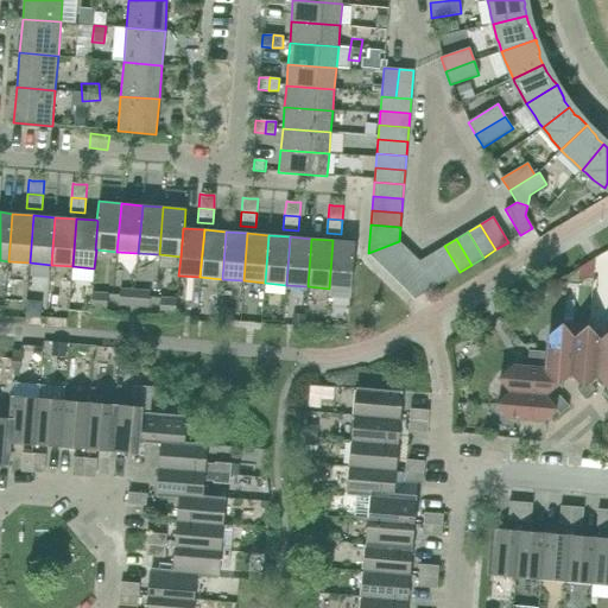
[(352,290),(355,242),(333,240),(329,289),(352,290)]
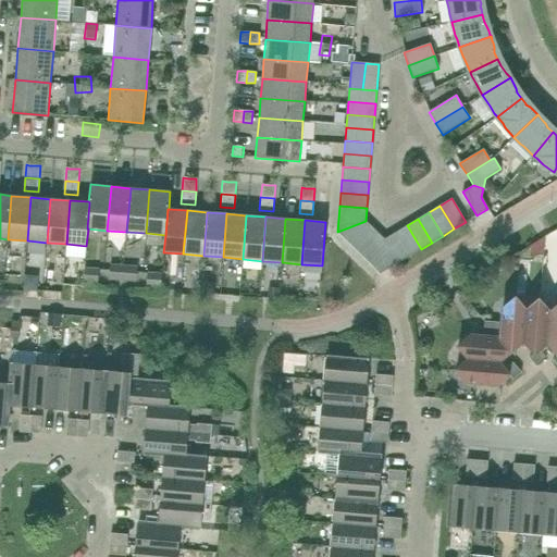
[(356,249),(374,230),(366,221),(337,232),(356,249)]
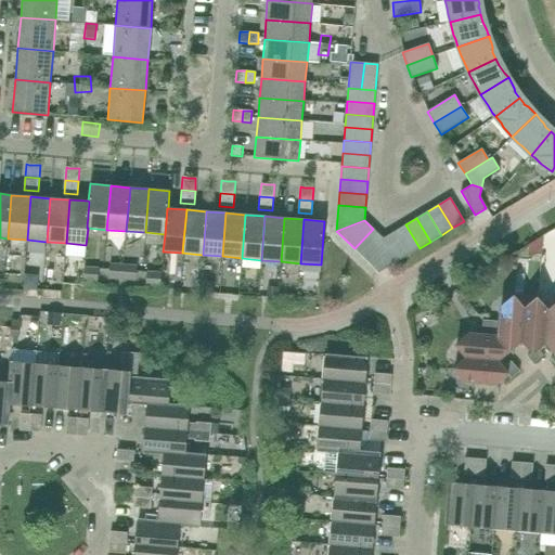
[(408,255),(420,248),(405,224),(394,232),(408,255)]
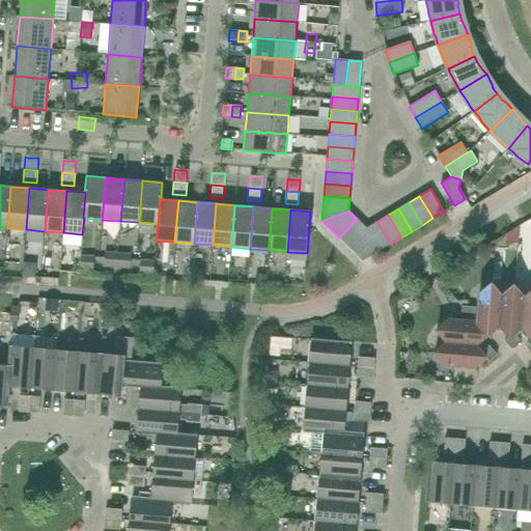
[(362,260),(366,228),(357,219),(339,238),(362,260)]
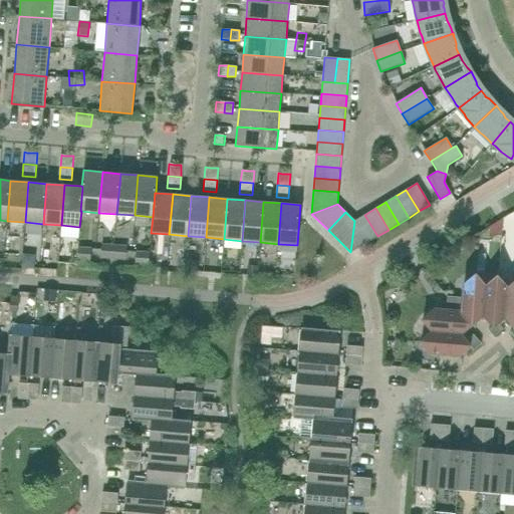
[(350,252),(377,236),(364,215),(354,221),(350,252)]
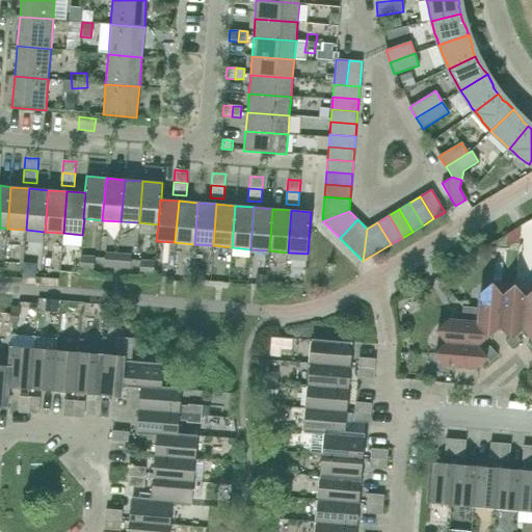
[(43,256),(24,254),(22,271),(41,272),(43,256)]
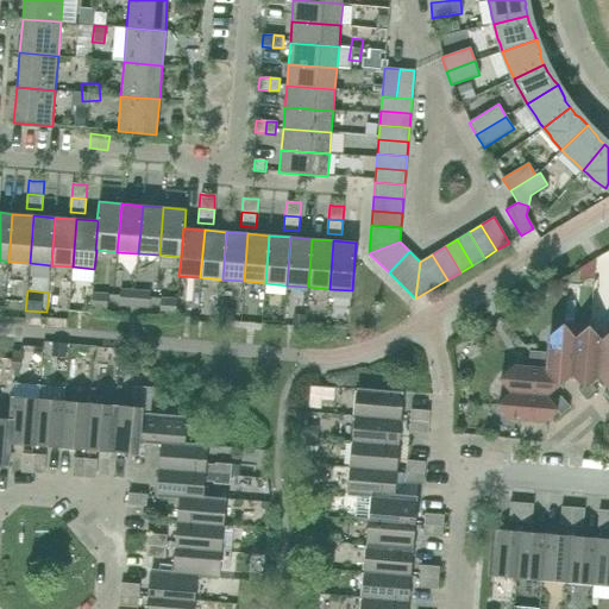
[(135,306),(136,292),(120,290),(119,306),(135,306)]
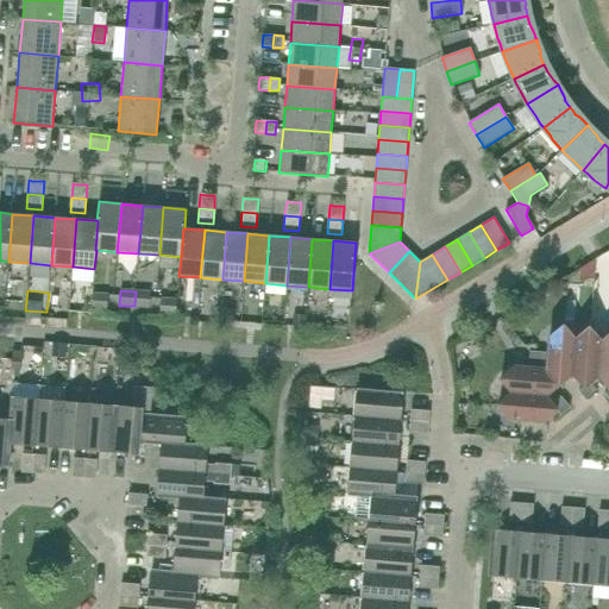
[(149,307),(150,293),(136,292),(135,306),(149,307)]
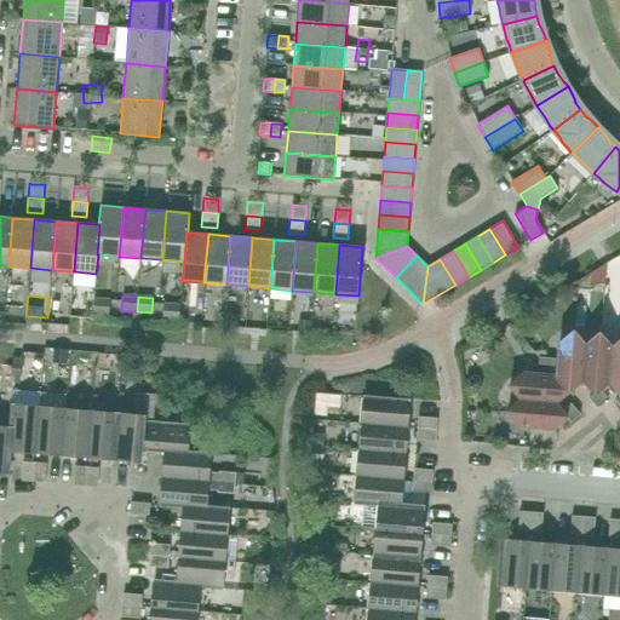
[(109,300),(95,299),(93,299),(93,314),(108,315),(109,300)]
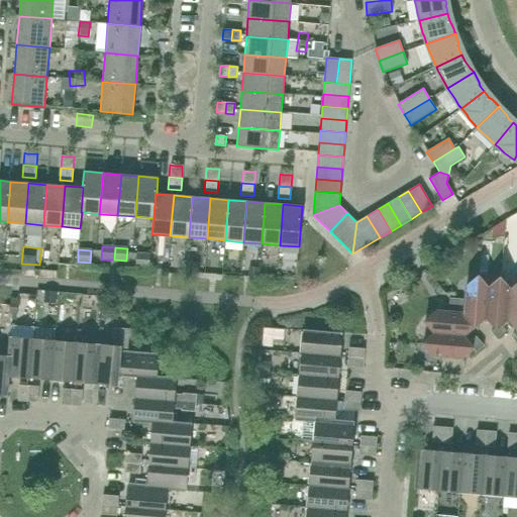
[(148,268),(149,254),(137,253),(136,267),(148,268)]
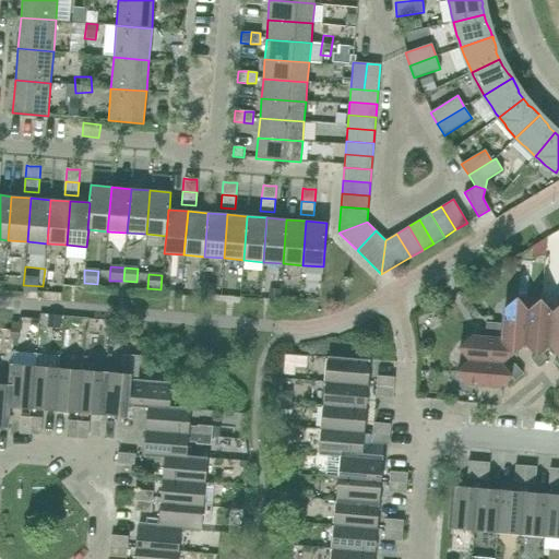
[(210,292),(211,281),(202,280),(201,292),(210,292)]
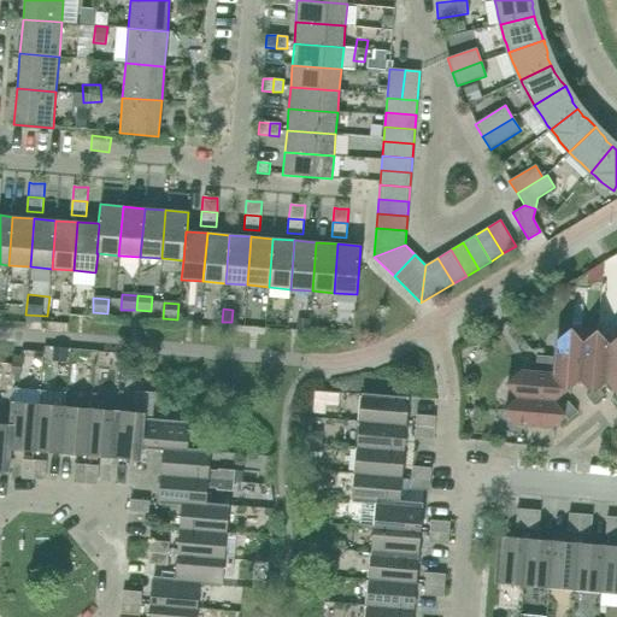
[(580,378),(582,344),(571,330),(557,342),(556,358),(546,357),(545,374),(553,375),(566,389),(580,378)]
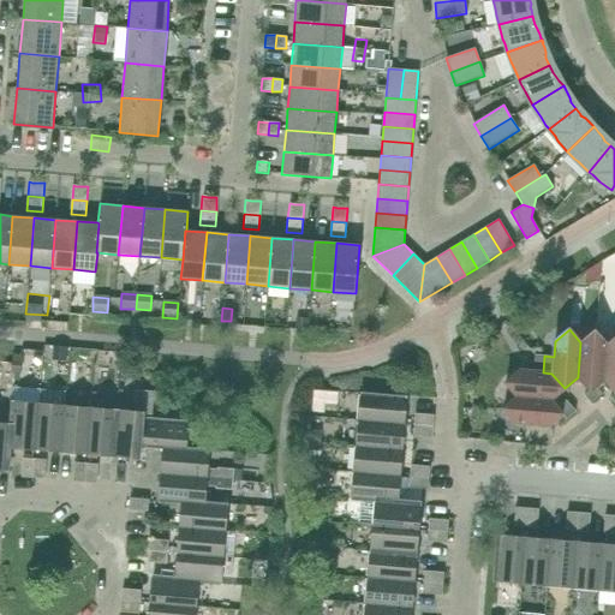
[(604,378),(607,345),(595,330),(580,342),(578,377),(590,390),(585,394),(592,404),(603,394),(596,386),(604,378)]
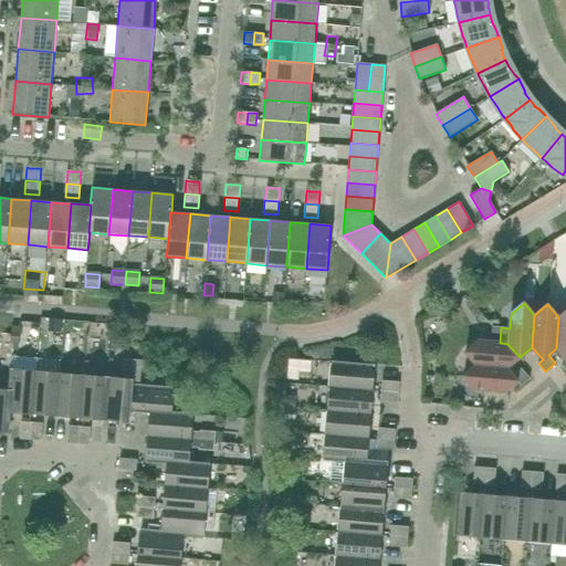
[(565,311),(558,317),(556,348),(565,360),(562,365),(565,369),(565,311)]
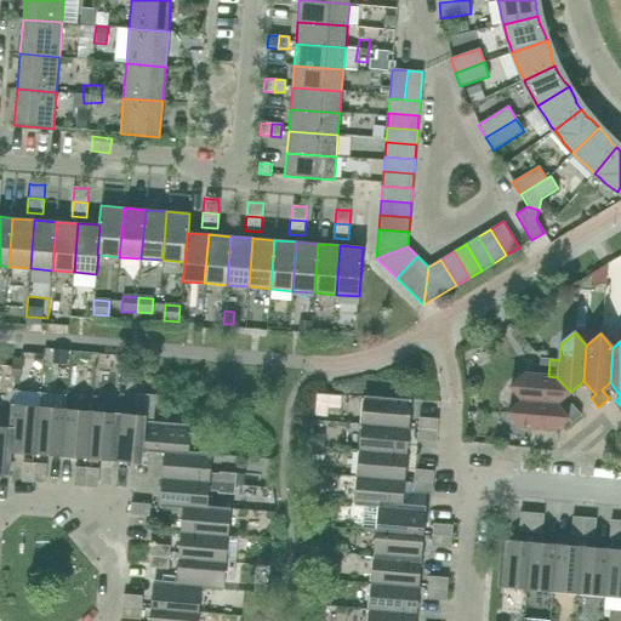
[(548,376),(550,359),(540,359),(539,375),(525,374),(511,387),(522,400),(557,403),(570,392),(557,377),(548,376)]
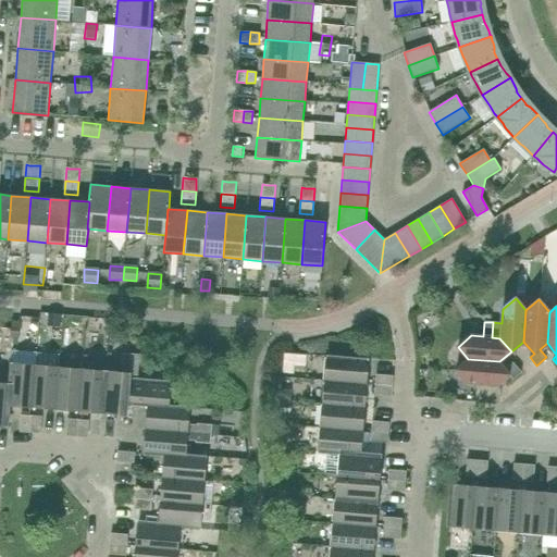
[(58,339),(59,326),(44,325),(44,337),(58,339)]
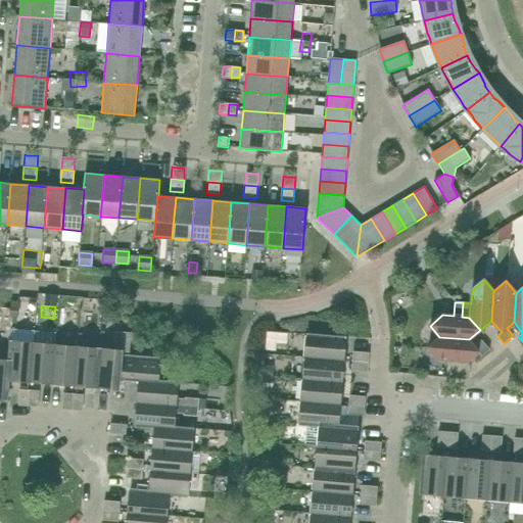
[(120,379),(124,333),(113,332),(112,341),(115,341),(114,350),(99,348),(96,388),(119,390),(120,379)]
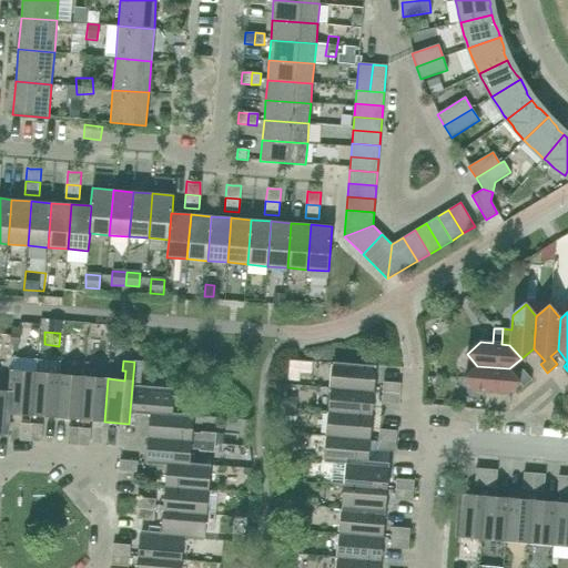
[(144,372),(145,362),(134,362),(130,412),(151,414),(151,413),(172,415),(172,414),(174,389),(140,387),(141,372),(144,372)]
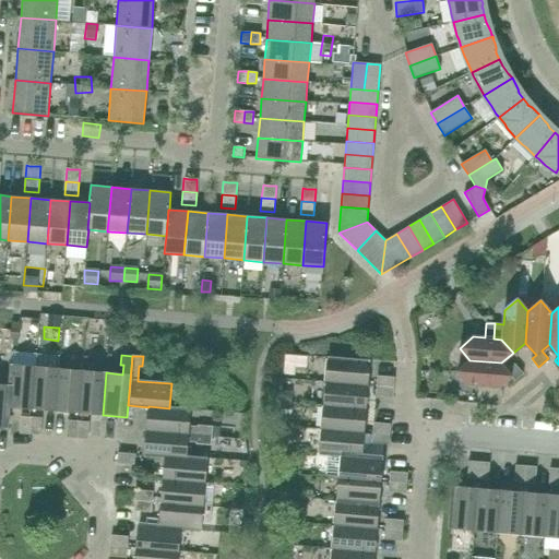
[(367,385),(369,361),(328,357),(325,382),(367,385)]
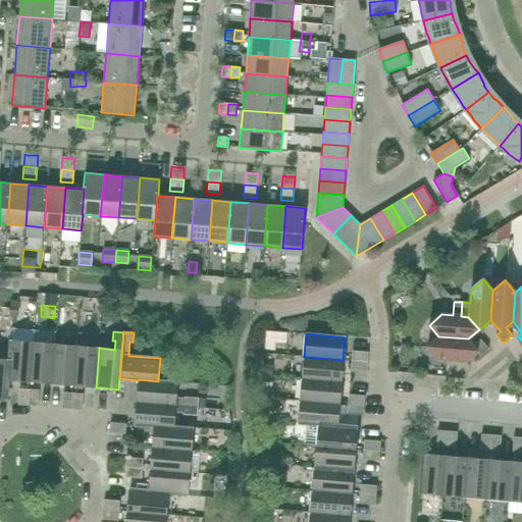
[(473,346),(468,338),(438,336),(427,347),(437,359),(465,361),(477,351),(480,355),(488,349),(480,340),(473,346)]
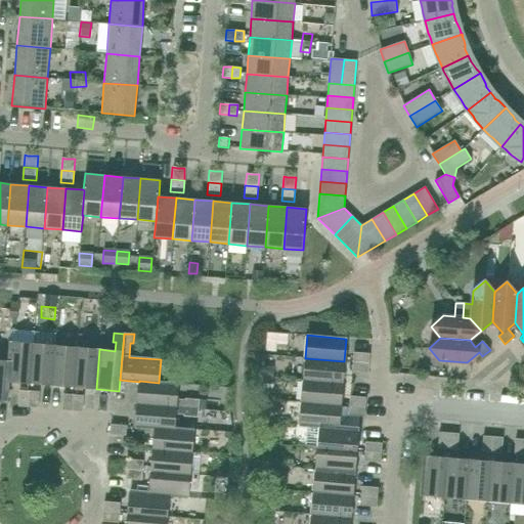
[(30,383),(33,344),(10,342),(9,361),(10,361),(8,381),(9,381),(30,383)]
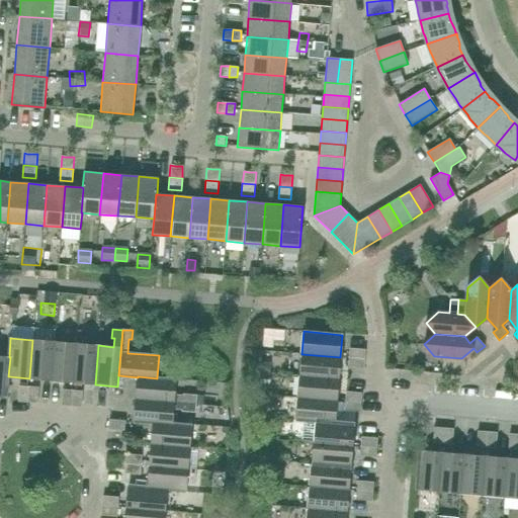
[(52,380),(55,342),(32,340),(29,378),(52,380)]
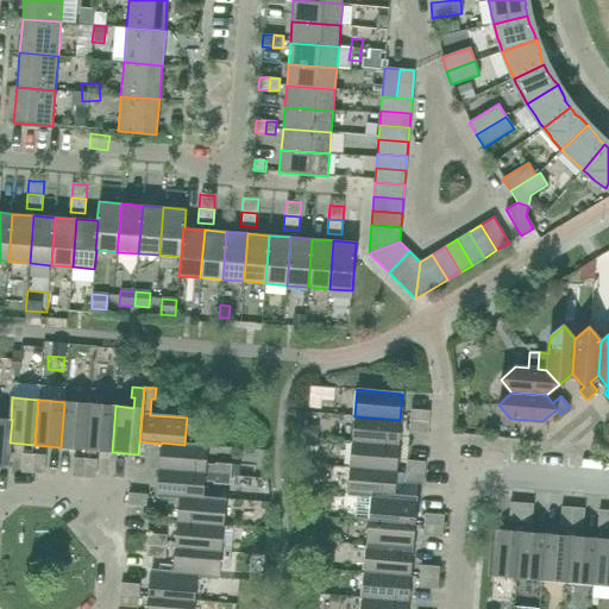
[(86,450),(89,405),(64,402),(61,447),(86,450)]
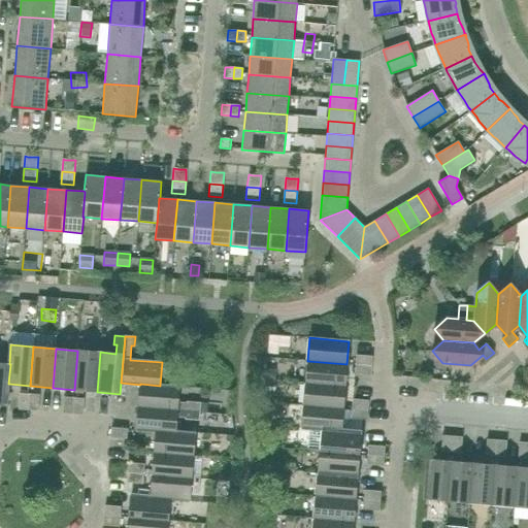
[(97,392),(100,352),(77,351),(74,390),(97,392)]
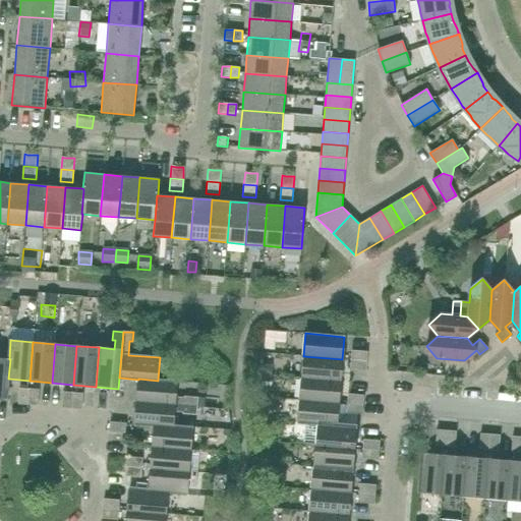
[(366,361),(367,352),(351,350),(351,360),(366,361)]
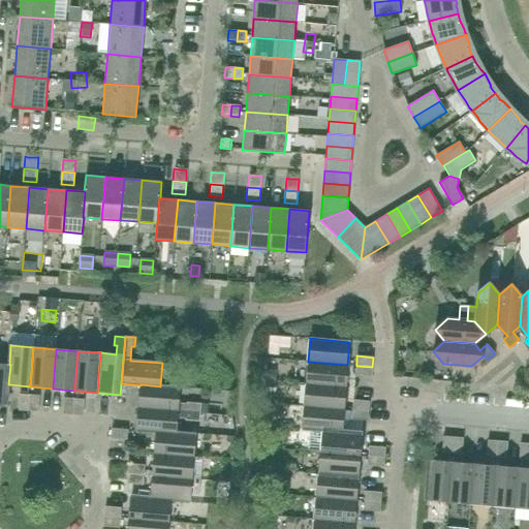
[(346,387),(347,365),(308,362),(307,383),(346,387)]
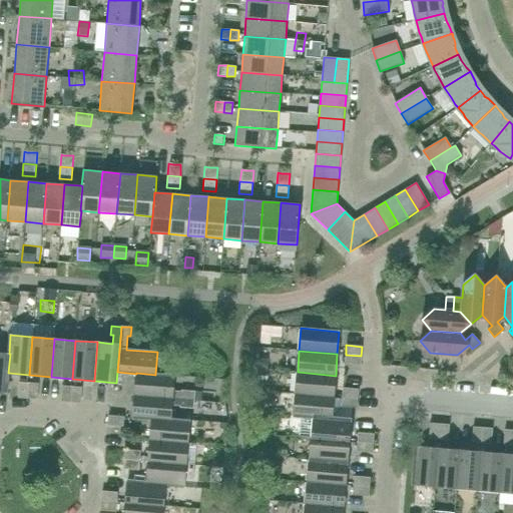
[(10,354),(9,354),(0,353),(0,391),(7,392),(9,373),(8,373),(10,354)]
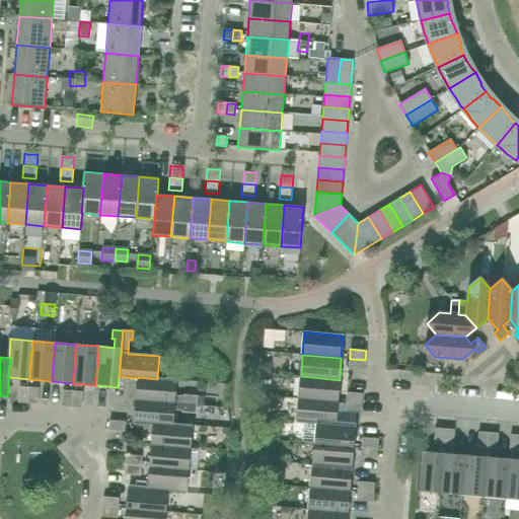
[(365,369),(365,360),(350,359),(349,368),(365,369)]
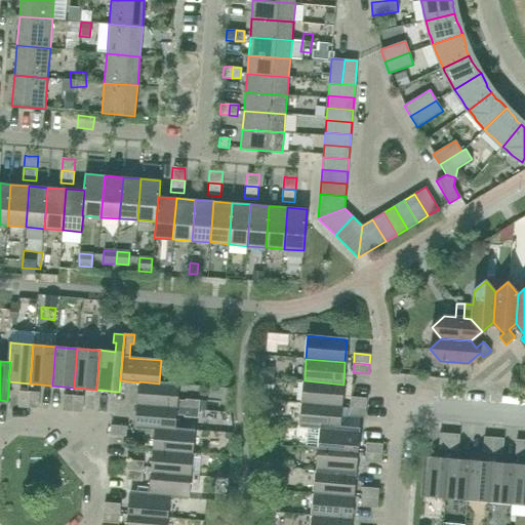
[(341,406),(344,385),(305,380),(303,403),(341,406)]
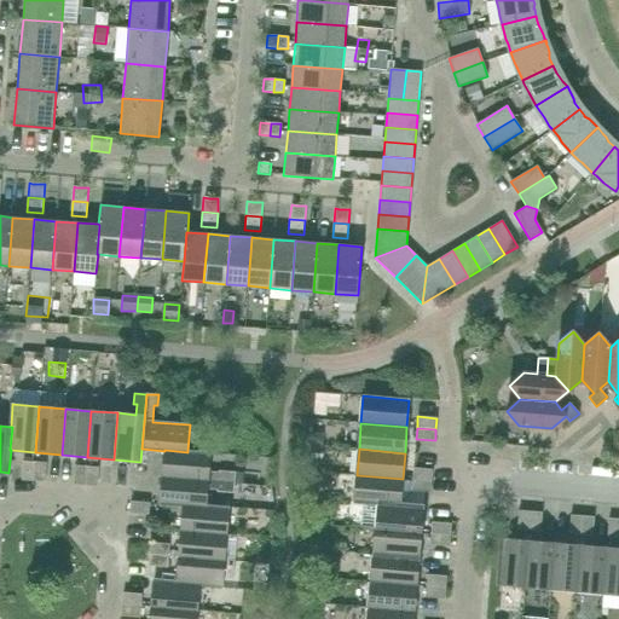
[(187,451),(187,452),(165,450),(165,451),(162,476),(235,482),(235,473),(219,472),(219,473),(208,472),(210,453),(187,451)]
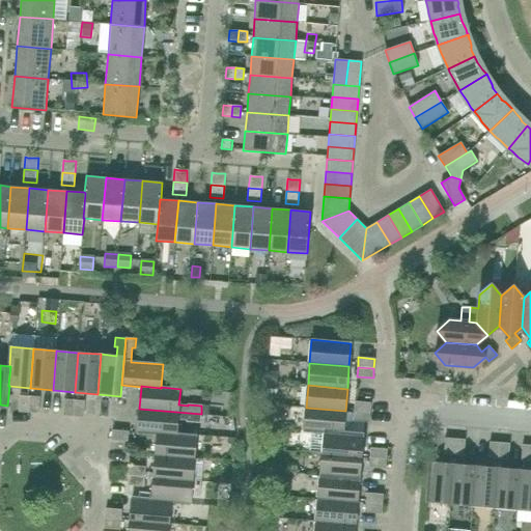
[(28,413),(30,396),(20,395),(19,412),(28,413)]
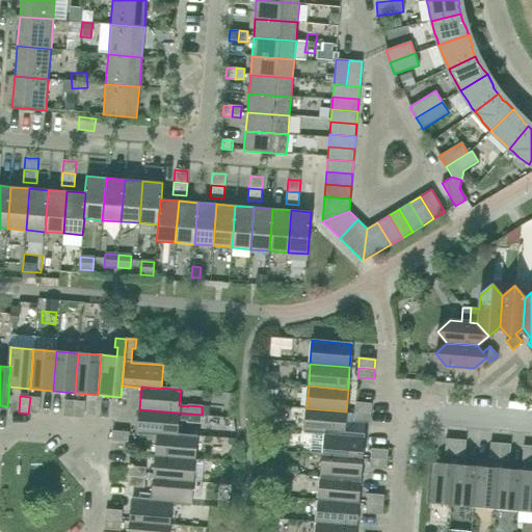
[(38,415),(40,398),(30,397),(28,414),(38,415)]
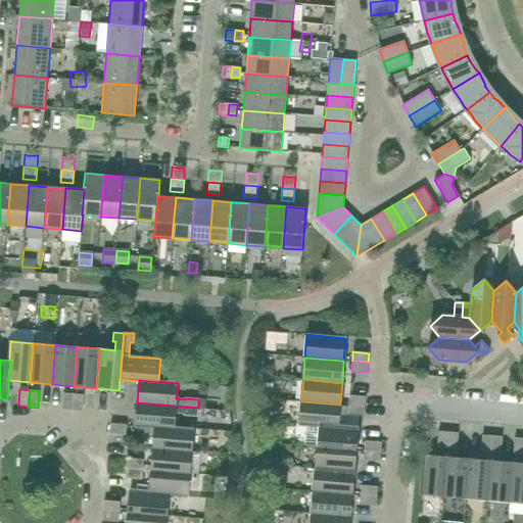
[(288,392),(289,408),(299,407),(299,391),(288,392)]
